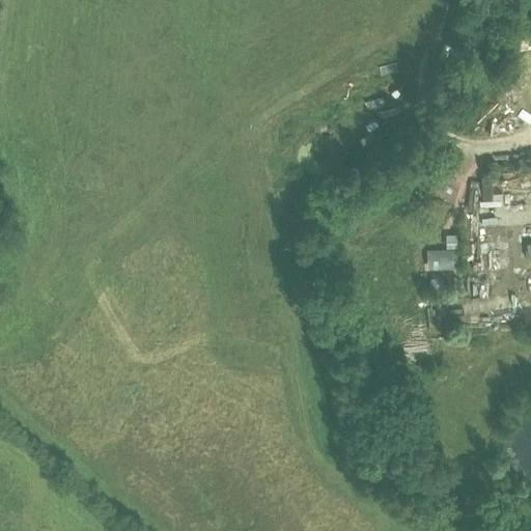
[(530,168),(504,169),(505,193),(530,191),(530,168)]
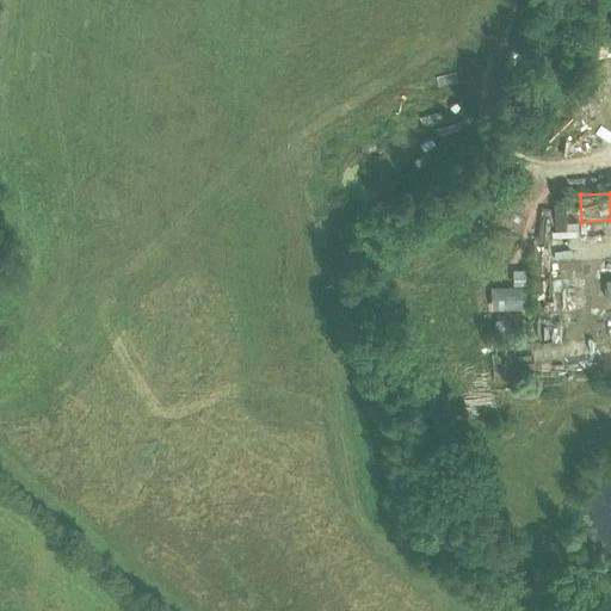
[(556,236),(568,236),(567,223),(566,203),(554,204),(556,232),(556,236)]
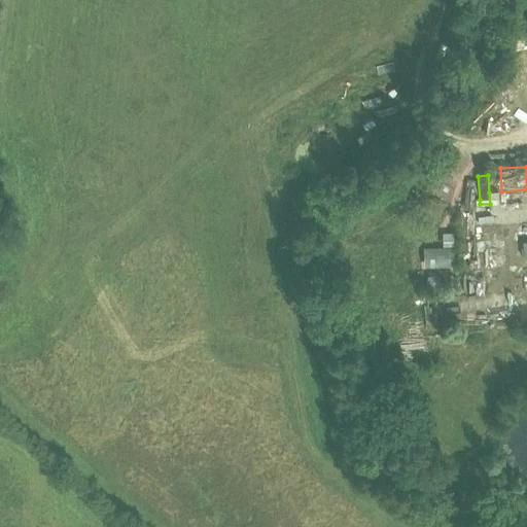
[(453,233),(443,233),(443,246),(454,246),(453,233)]
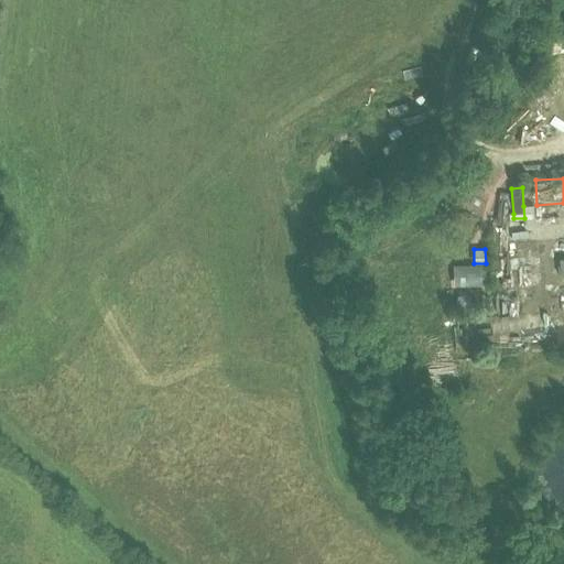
[(487,264),(459,264),(461,285),(487,285),(487,264)]
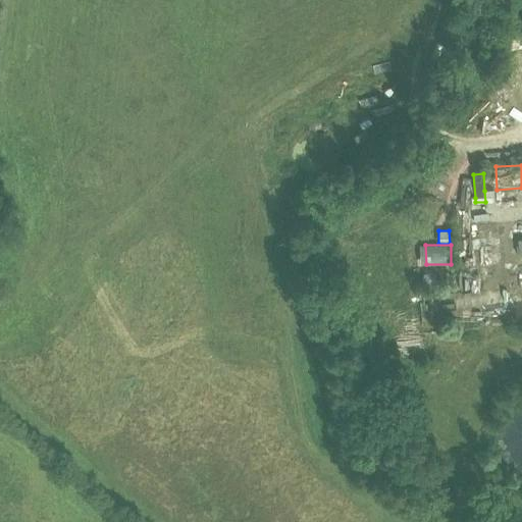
[(477,255),(479,270),(494,268),(492,253),(477,255)]
